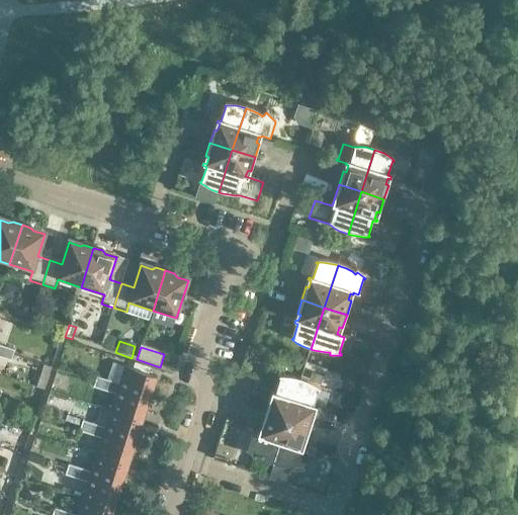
[(14,352),(6,350),(2,360),(11,363),(14,352)]
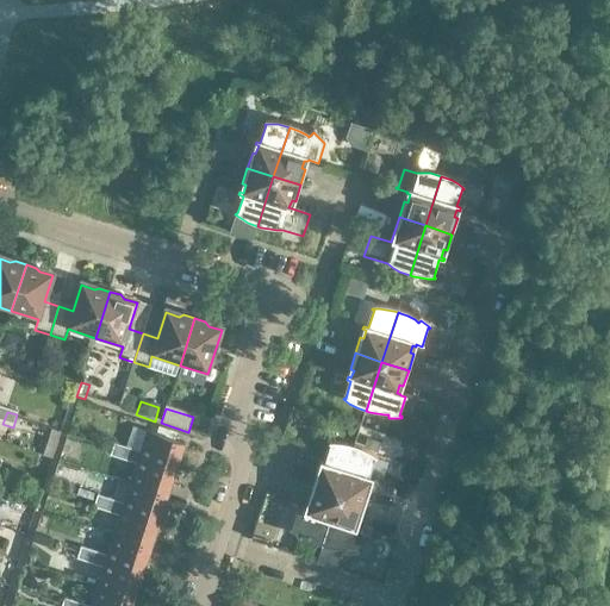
[(138,461),(175,473),(184,447),(147,433),(138,461)]
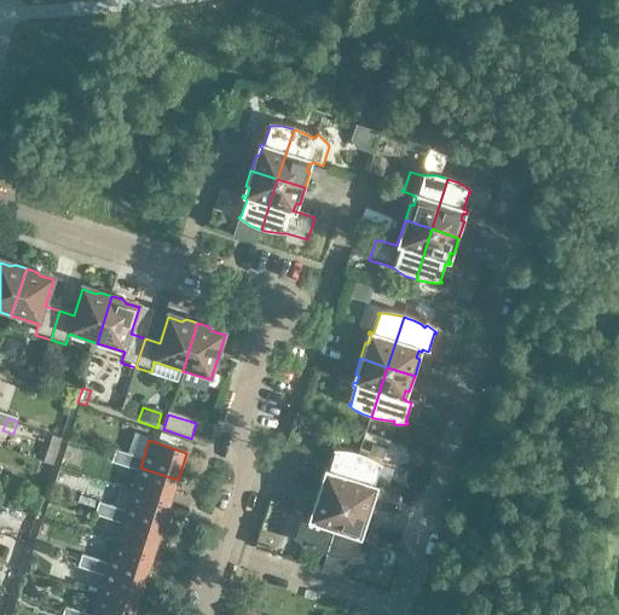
[(322,480),(316,497),(343,505),(359,454),(348,452),(341,451),(334,451),(334,452),(335,452),(329,470),(324,469),(324,473),(328,474),(324,481),(322,480)]
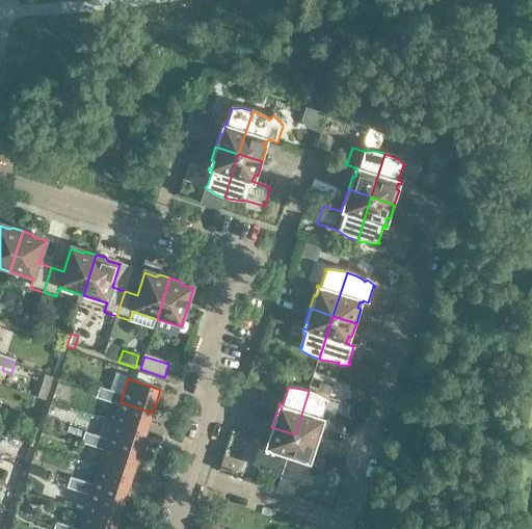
[(104,403),(108,392),(99,390),(96,400),(104,403)]
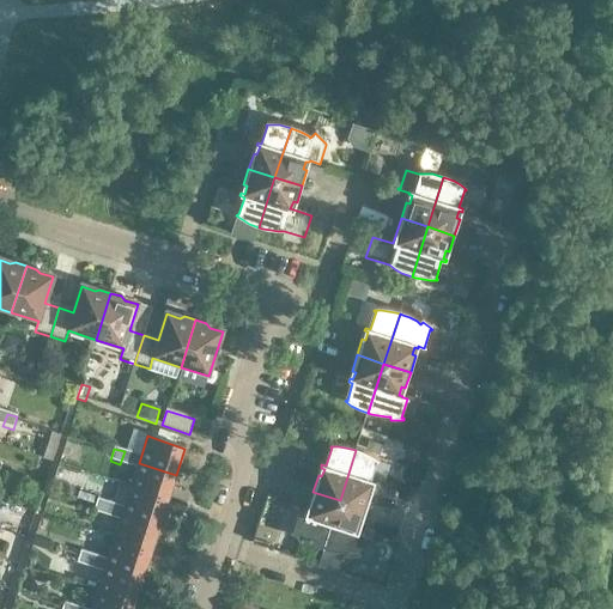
[(356,450),(340,500),(366,509),(371,493),(368,492),(370,483),(374,485),(375,481),(370,480),(376,462),(377,463),(378,462),(372,458),(366,455),(359,451),(356,450)]
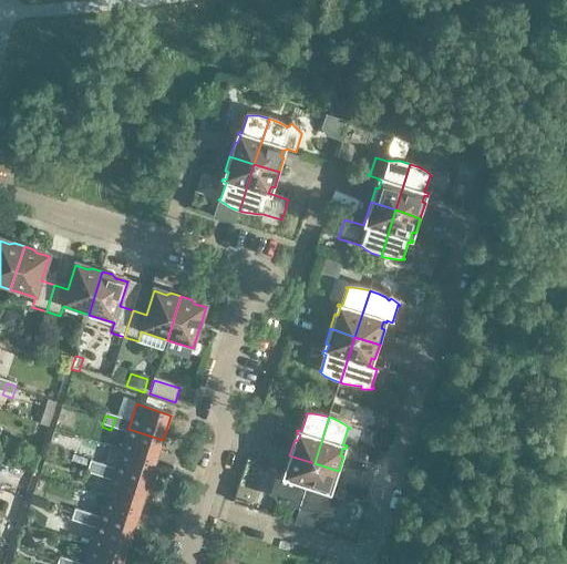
[(124,421),(115,418),(111,430),(120,432),(124,421)]
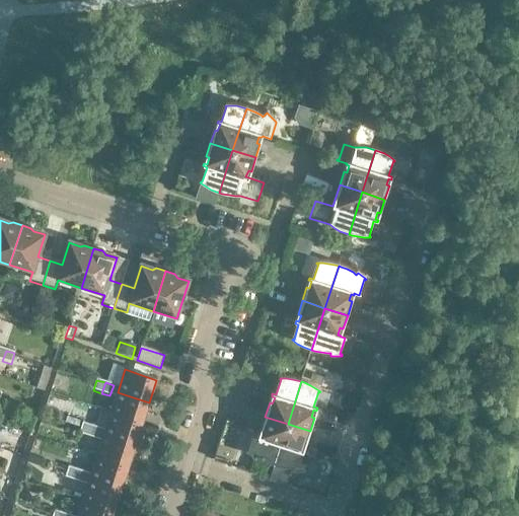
[(118,392),(110,415),(142,425),(149,402),(118,392)]
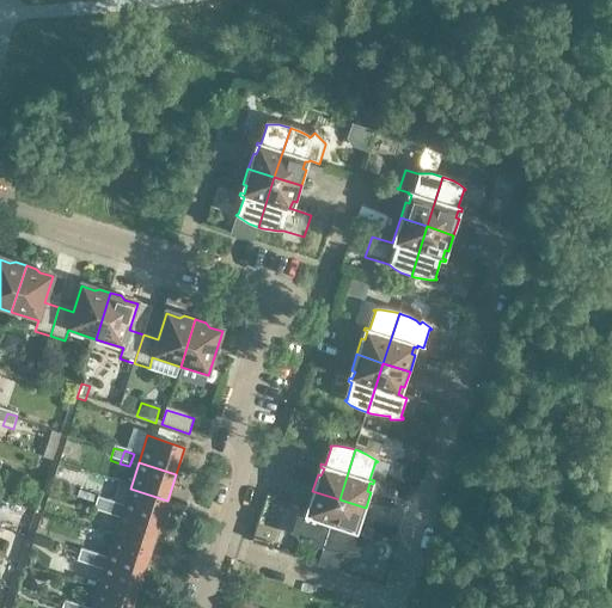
[(159,526),(167,501),(130,489),(122,514),(159,526)]
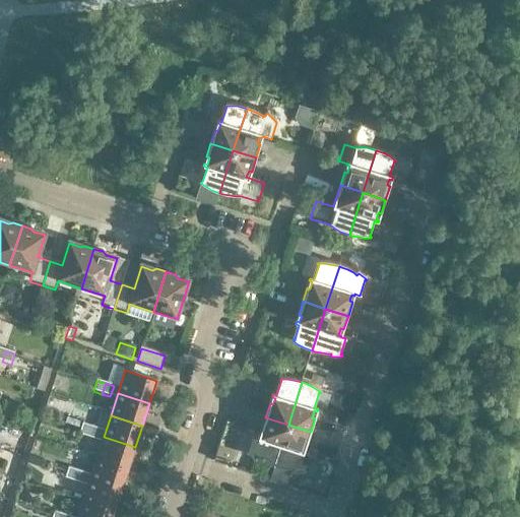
[(258,458),(260,460),(265,463),(271,465),(274,466),(288,425),(265,417),(261,431),(264,432),(262,439),(259,438),(258,439),(253,437),(248,453),(247,452),(246,453),(255,461),(258,458)]
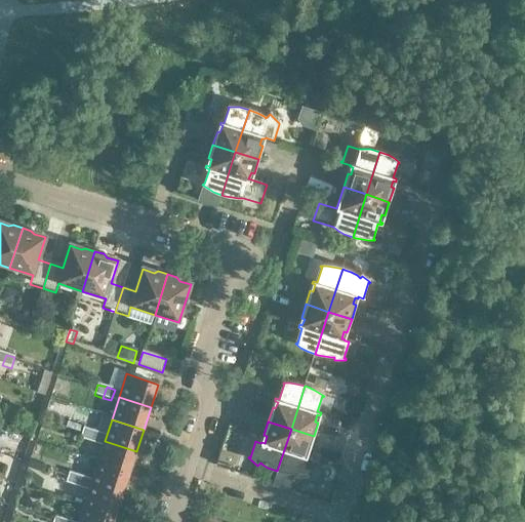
[(29,451),(33,433),(15,429),(11,447),(29,451)]
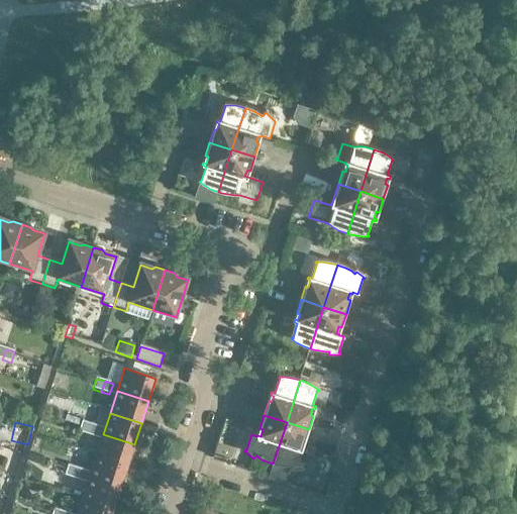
[(87,435),(91,424),(82,422),(79,432),(87,435)]
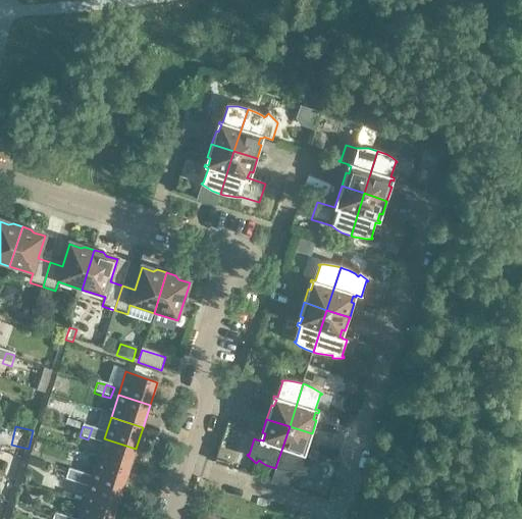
[(284,471),(291,471),(294,471),(294,475),(307,474),(307,473),(306,473),(311,457),(305,455),(305,454),(303,453),(305,446),(308,447),(312,433),(290,426),(275,468),(284,471)]
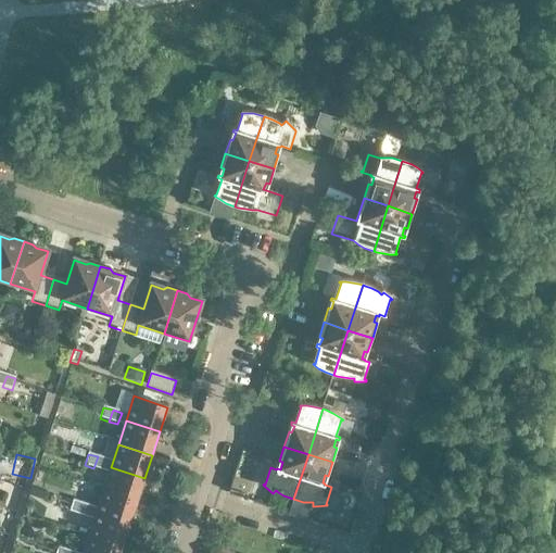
[(106,460),(98,456),(93,468),(102,470),(106,460)]
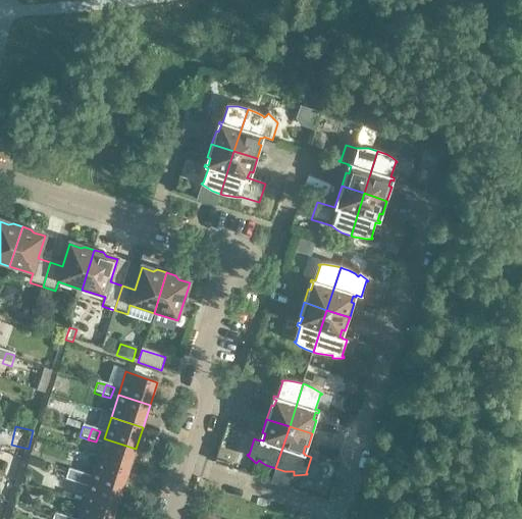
[(104,438),(97,461),(128,471),(136,449),(104,438)]
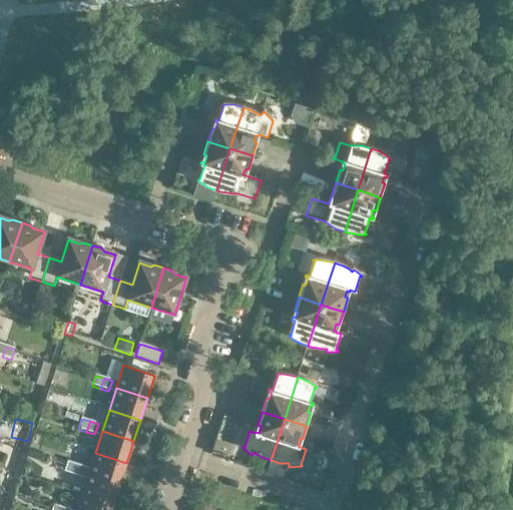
[(216,446),(212,456),(219,458),(223,448),(216,446)]
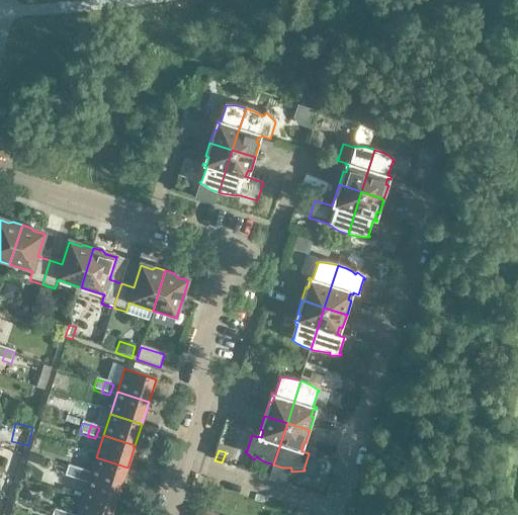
[(96,457),(89,480),(120,490),(127,467),(96,457)]
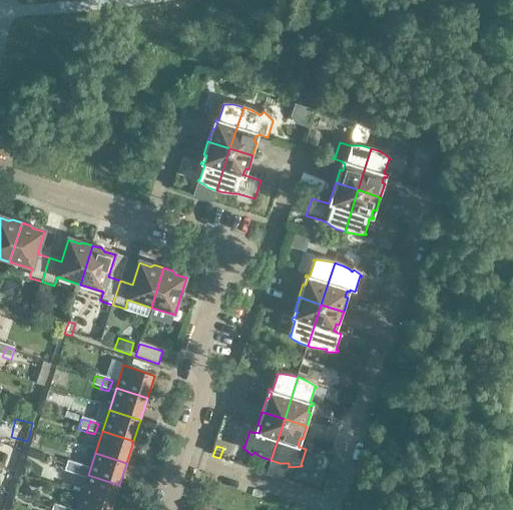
[(72,475),(76,465),(67,462),(64,473),(72,475)]
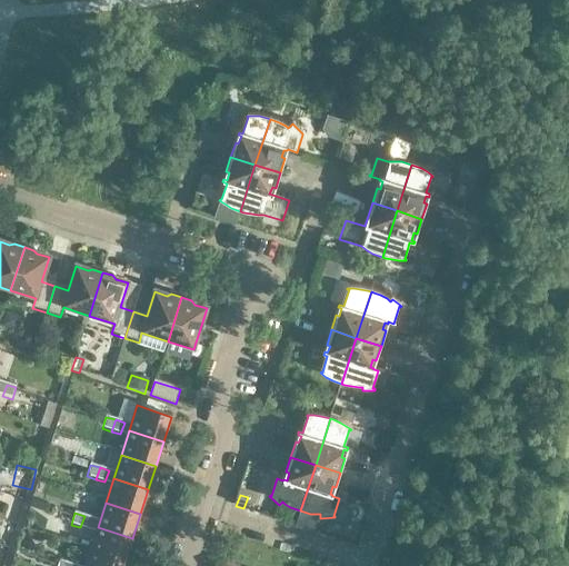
[(93,518),(85,516),(80,527),(89,530),(93,518)]
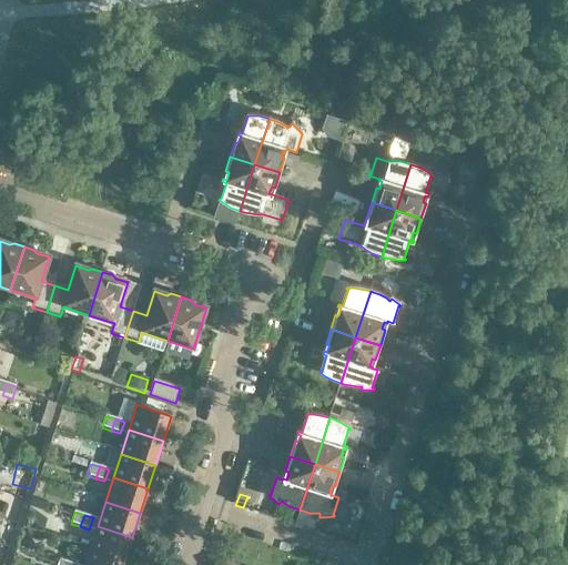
[(90,550),(124,561),(132,537),(98,526),(90,550)]
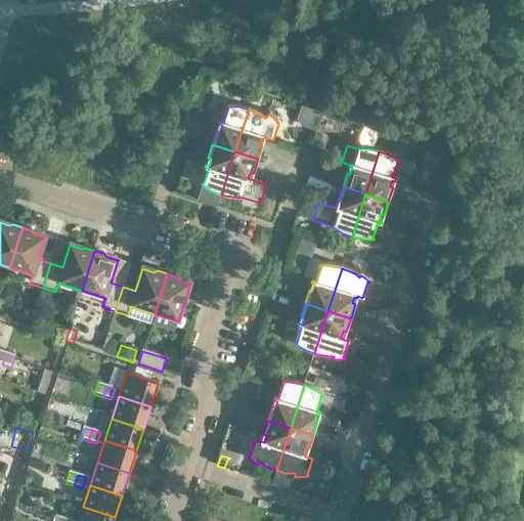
[(83,507),(78,520),(114,520),(115,517),(83,507)]
